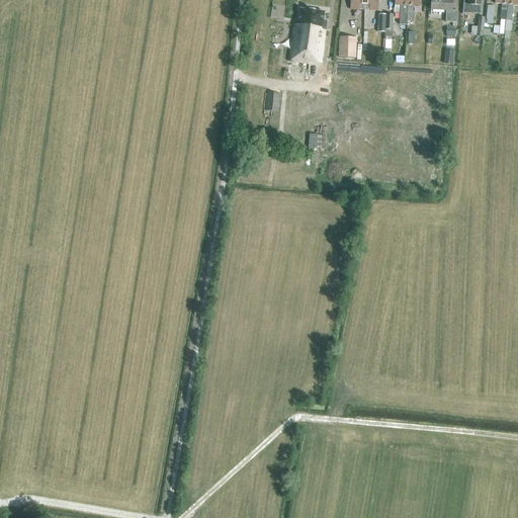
[(365,4),(364,0),(351,0),(351,10),(359,10),(359,4),(365,4)]
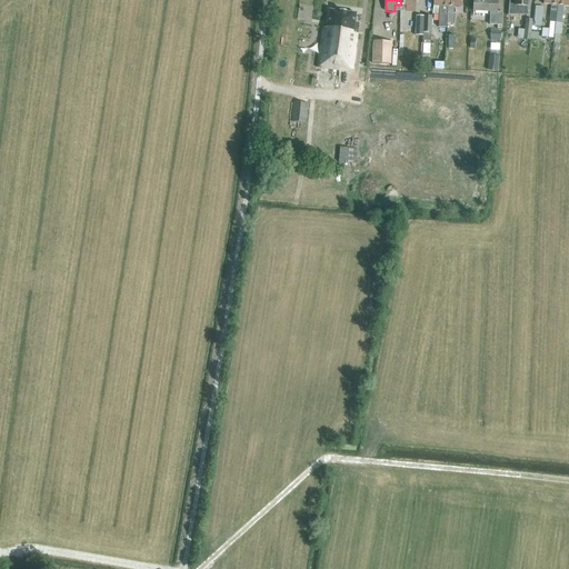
[(400,0),(401,5),(400,10),(407,11),(407,12),(416,12),(416,0),(400,0)]
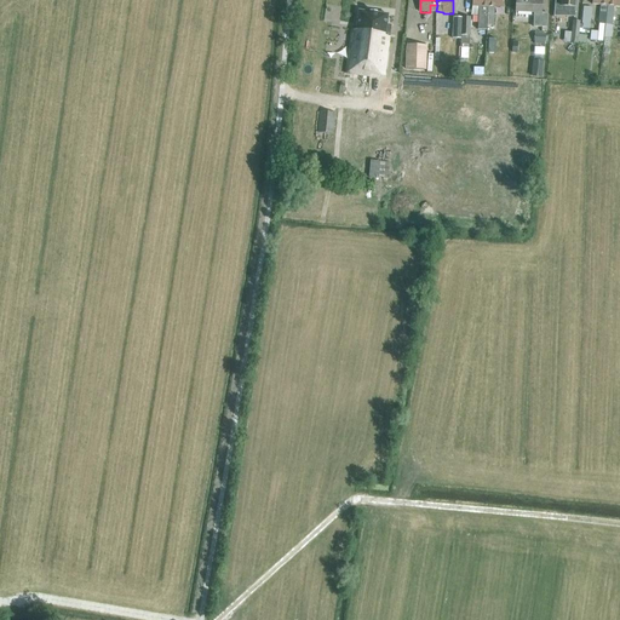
[(487,26),(488,0),(472,0),(472,6),(478,7),(477,29),(487,29),(487,26)]
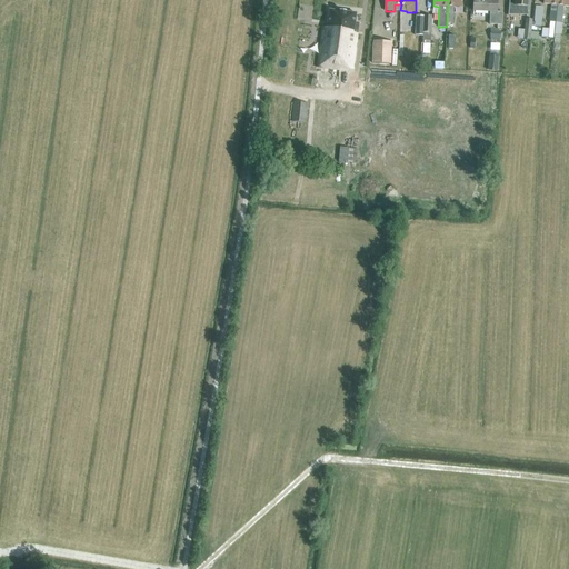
[(461,0),(448,0),(447,23),(453,25),(455,7),(462,8),(461,0)]
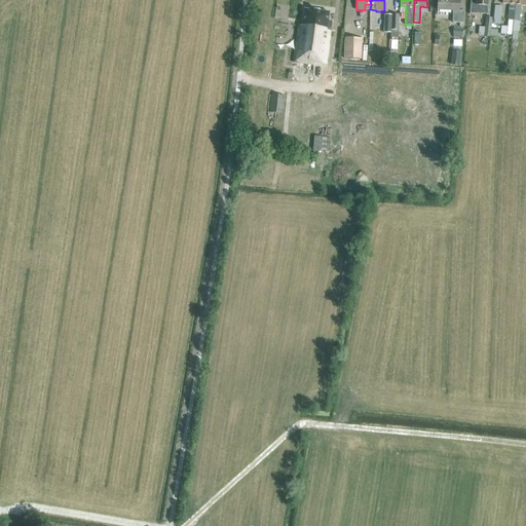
[(463,24),(464,11),(459,11),(459,0),(438,0),(437,10),(454,11),(453,23),(463,24)]
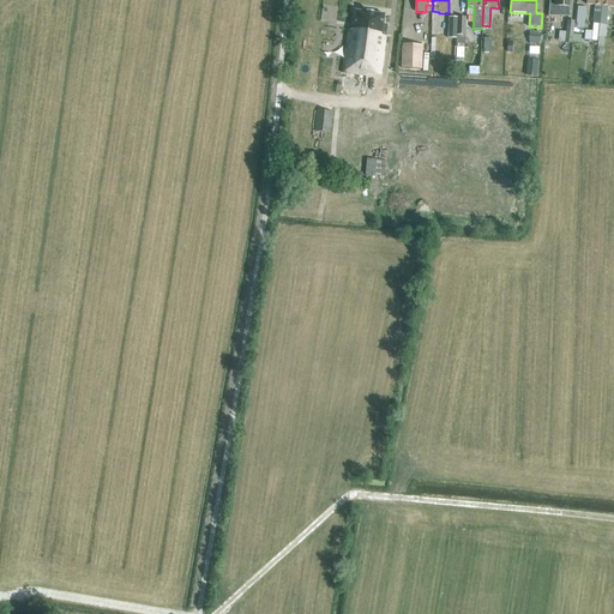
[(549,0),(549,16),(569,16),(570,0),(549,0)]
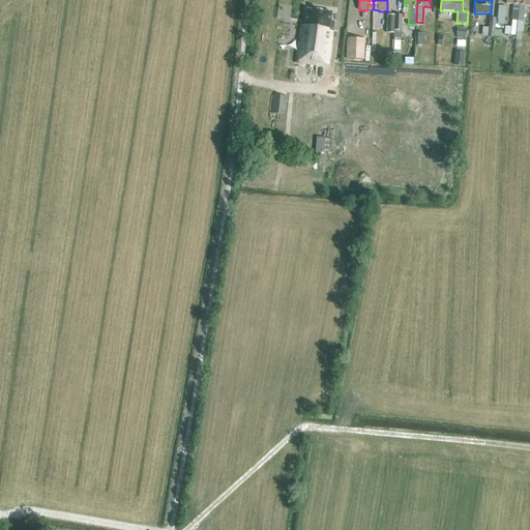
[(518,21),(520,0),(506,0),(506,4),(513,5),(510,35),(514,36),(517,21),(518,21)]
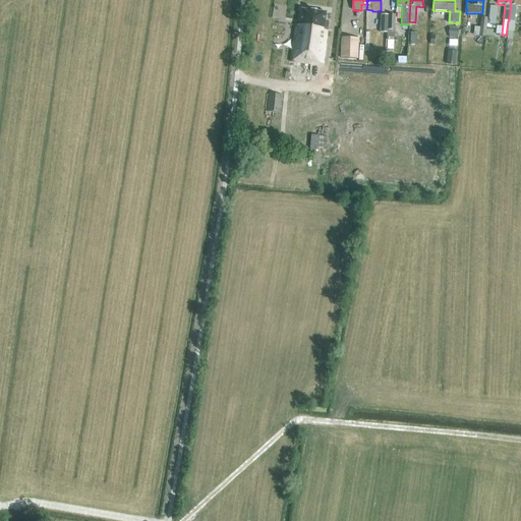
[(520,0),(511,0),(509,20),(509,26),(515,27),(516,21),(515,21),(516,6),(520,6),(520,0)]
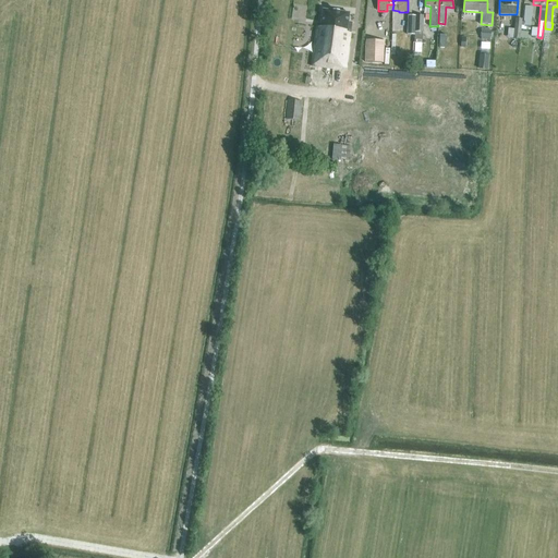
[(312,67),(336,70),(336,68),(346,69),(352,24),(349,24),(350,14),(324,10),(322,27),(317,27),(312,67)]
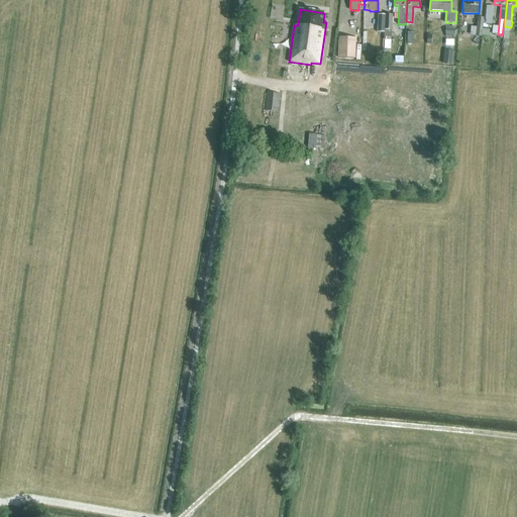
[(378,14),(377,32),(384,32),(385,32),(385,28),(386,14),(378,14)]
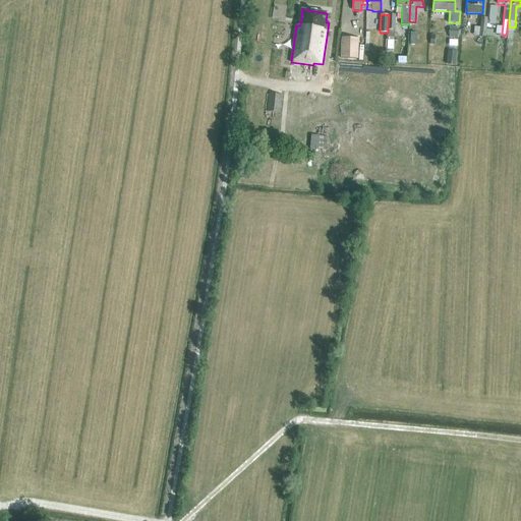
[(358,59),(358,38),(342,37),(341,58),(358,59)]
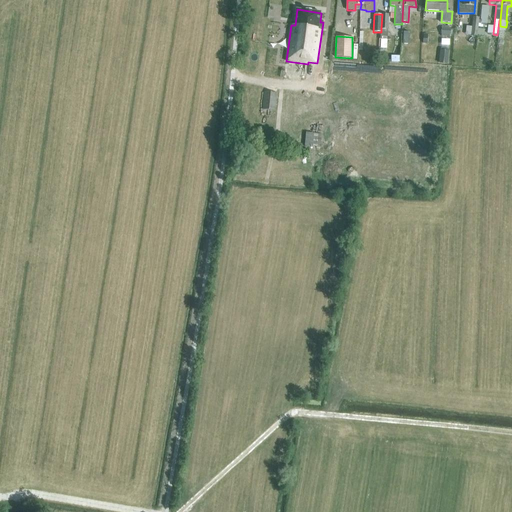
[(439,63),(447,63),(448,50),(441,49),(439,63)]
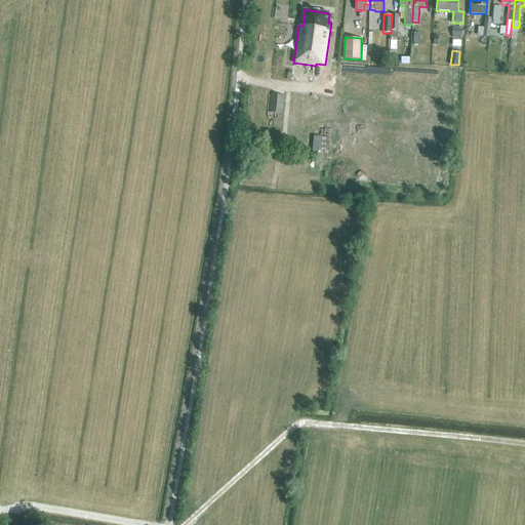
[(278,78),(292,79),(293,58),(278,58),(278,78)]
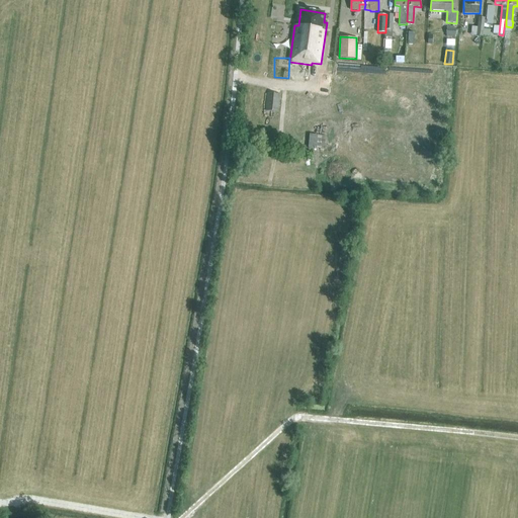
[(277,112),(280,94),(267,93),(265,110),(277,112)]
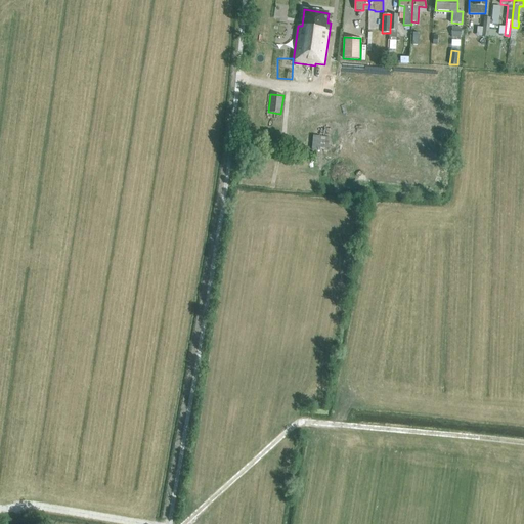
[(313,135),(312,150),(328,151),(329,136),(313,135)]
